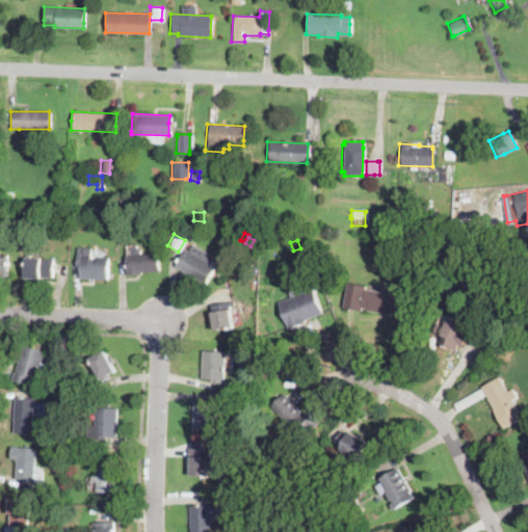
[(134,247),(134,249),(137,248),(138,255),(155,253),(156,270),(138,271),(138,274),(125,275),(122,245),(134,244),(134,247)]
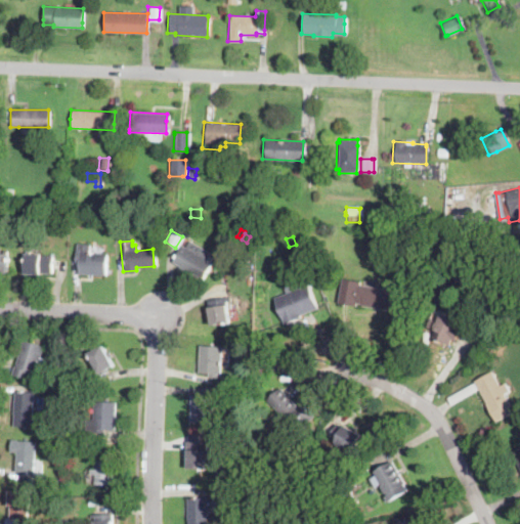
[(188,241),(205,251),(208,253),(206,256),(209,257),(206,261),(210,263),(201,279),(173,264),(171,262),(180,246),(183,247),(187,241),(188,241)]
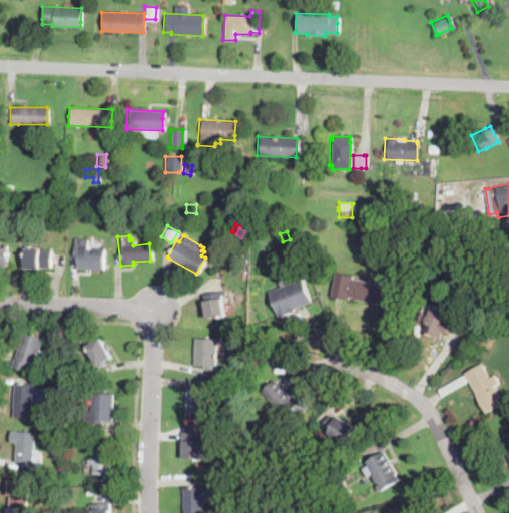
[(101,267),(101,269),(74,268),(74,260),(71,259),(72,238),(85,239),(85,246),(102,247),(101,267)]
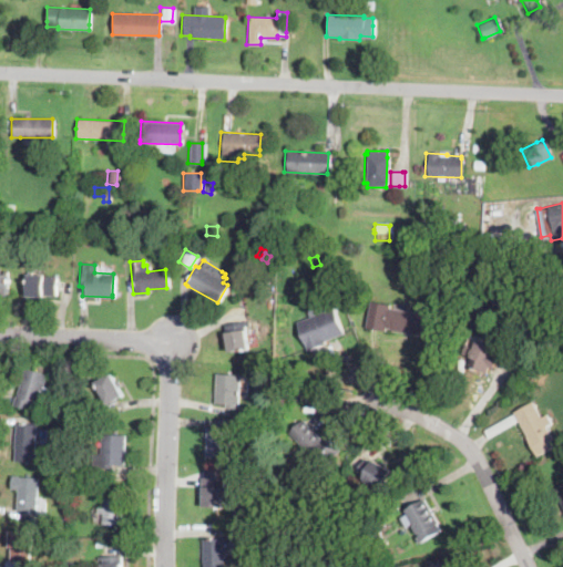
[(53,294),(53,296),(23,294),(24,280),(24,274),(54,276),(53,294)]
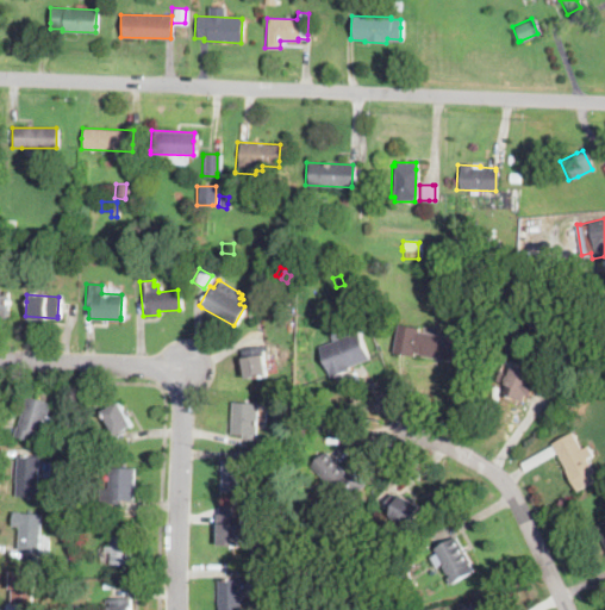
[(287,319),(274,325),(272,321),(285,315),(287,319)]
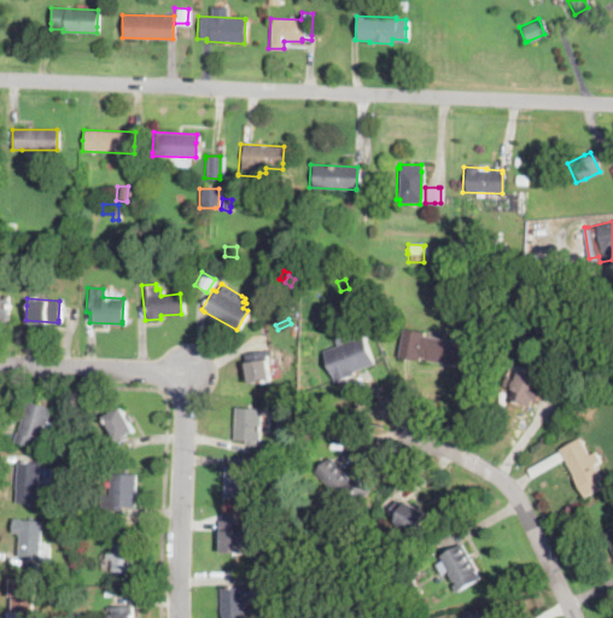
[(463,357),(461,367),(396,356),(401,328),(422,332),(422,336),(466,343),(463,357)]
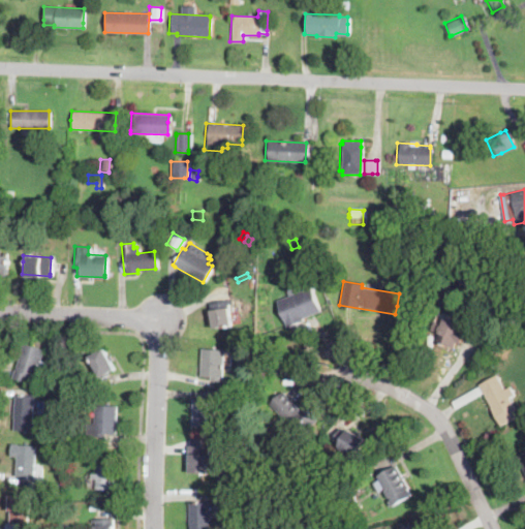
[(286,327),(284,328),(274,301),(309,287),(318,311),(300,318),(301,321),(286,327)]
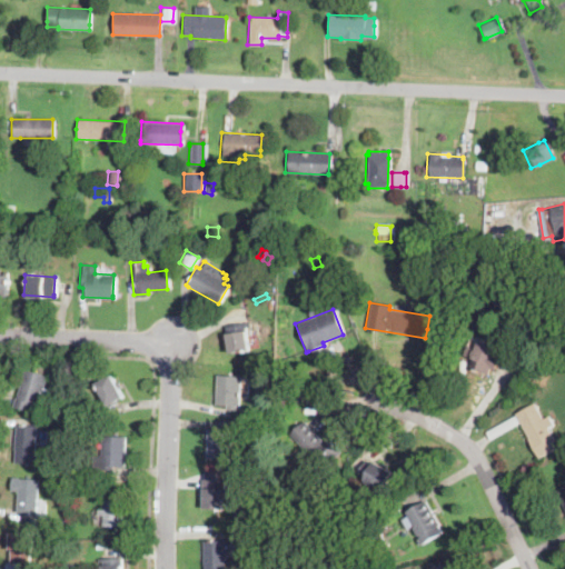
[(247,327),(244,327),(247,350),(227,353),(222,327),(246,322),(247,327)]
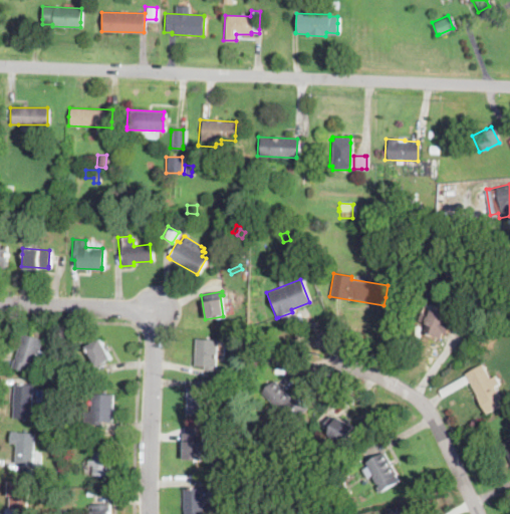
[(438,313),(445,315),(447,316),(445,321),(450,322),(446,334),(439,332),(437,339),(430,337),(427,336),(428,334),(421,332),(424,323),(417,321),(420,312),(428,314),(429,310),(438,313)]
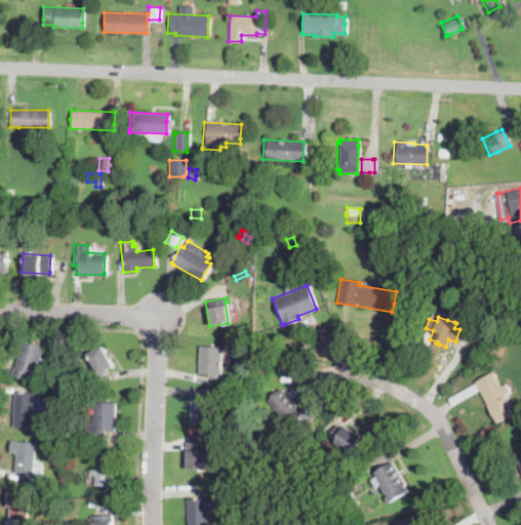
[(46,360),(42,372),(34,370),(32,376),(27,374),(25,379),(10,374),(12,366),(13,366),(22,340),(41,347),(38,358),(46,360)]
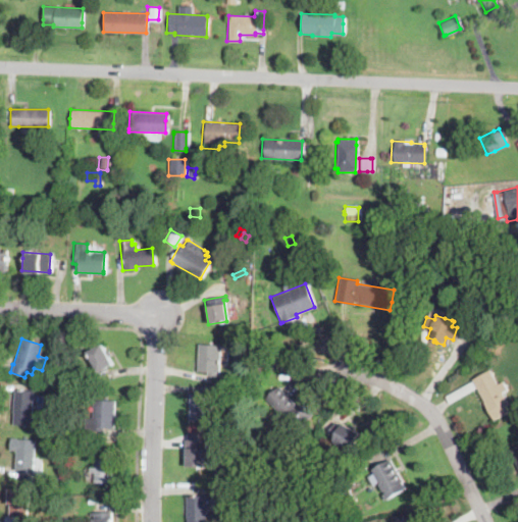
[(102,371),(97,374),(85,352),(99,344),(110,365),(105,367),(106,369),(102,371)]
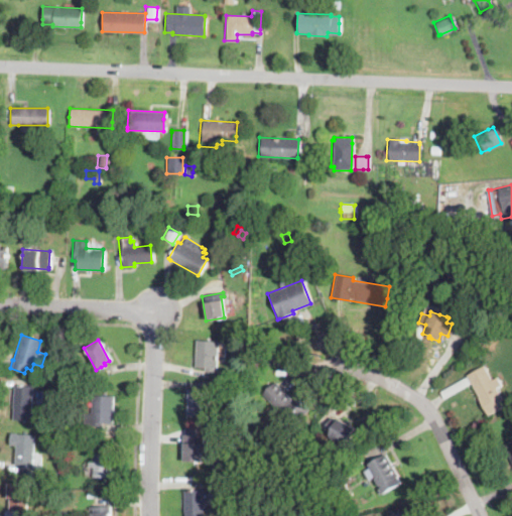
[(214,369),(214,372),(203,371),(203,368),(193,368),(193,366),(194,340),(215,341),(214,369)]
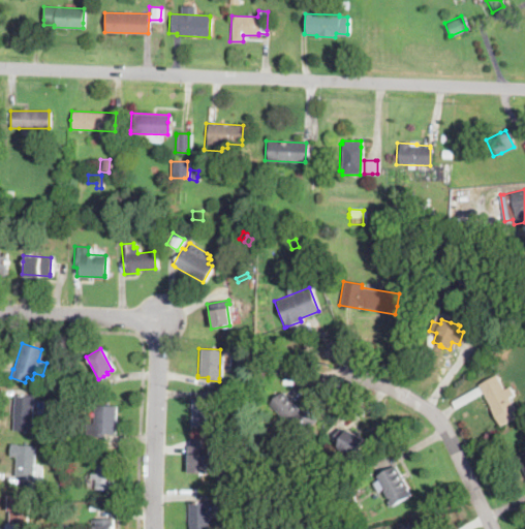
[(500,385),(502,390),(507,386),(513,395),(507,398),(518,415),(498,426),(496,423),(475,385),(494,375),(500,385)]
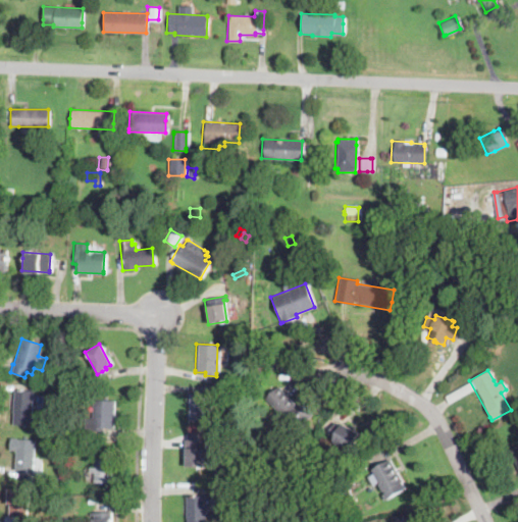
[(291,403),(293,406),(299,401),(310,414),(288,433),(281,426),(278,423),(282,419),(263,398),(276,386),(291,403)]
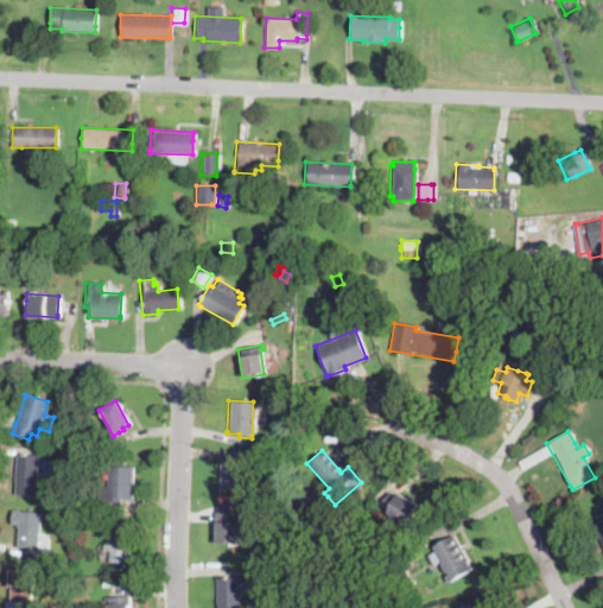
[(40,488),(40,493),(35,493),(35,495),(13,495),(14,455),(14,454),(36,454),(36,486),(40,486),(40,488)]
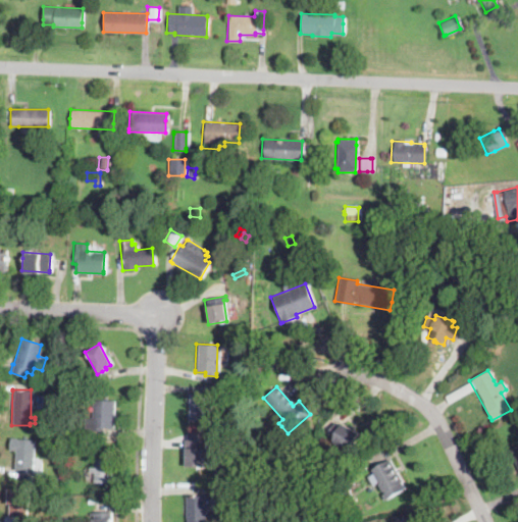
[(204,395),(205,395),(205,404),(208,404),(208,410),(205,410),(205,426),(187,426),(188,395),(204,395)]
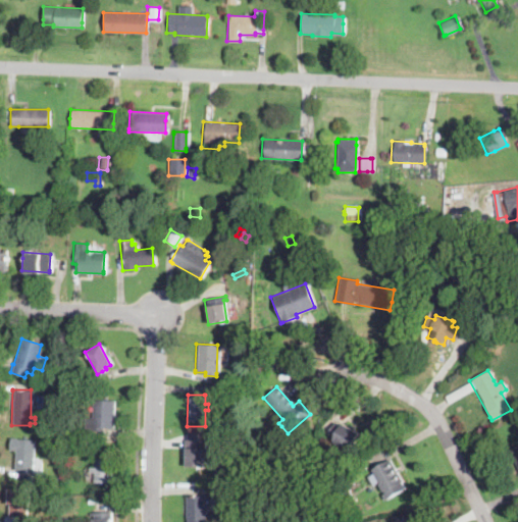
[(112,410),(112,415),(114,415),(113,420),(112,420),(111,428),(102,427),(102,430),(81,430),(82,414),(90,414),(91,400),(112,401),(112,410)]
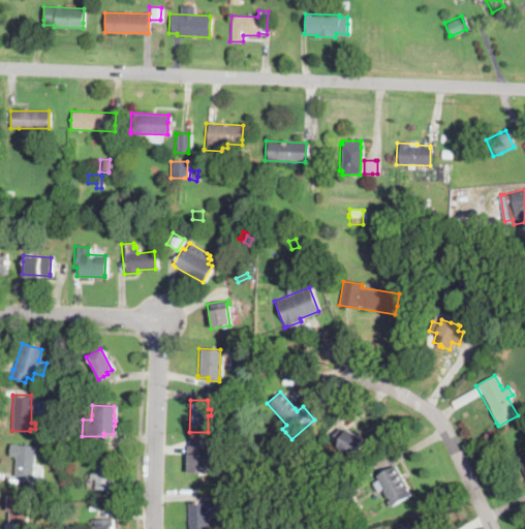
[(56,424),(55,434),(47,434),(47,423),(56,424)]
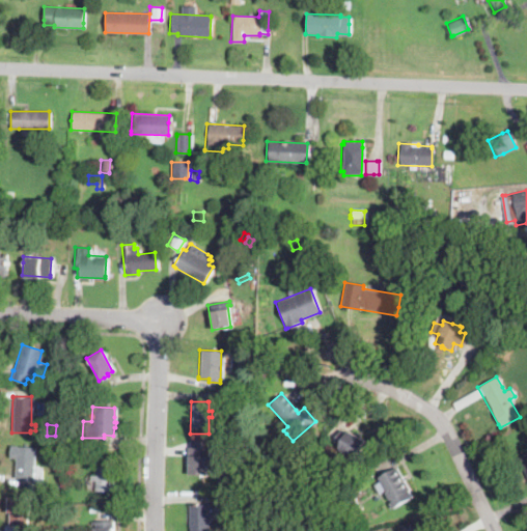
[(347,432),(347,431),(364,440),(356,457),(347,452),(345,453),(338,450),(339,449),(337,448),(338,446),(332,443),(339,429),(347,432)]
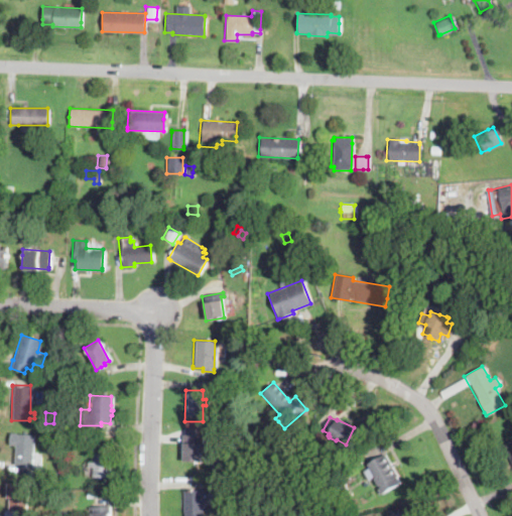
[(30,465),(30,469),(19,468),(19,466),(12,466),(13,445),(7,444),(7,440),(8,433),(32,435),(30,465)]
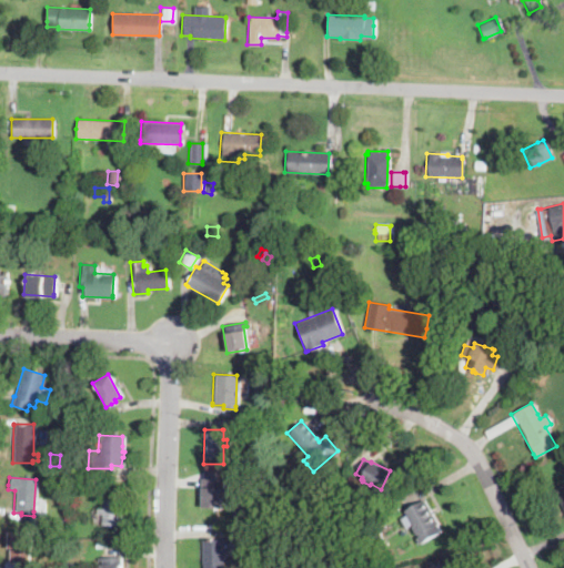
[(223,501),(223,506),(223,509),(201,508),(201,503),(198,503),(199,478),(221,479),(221,488),(224,488),(223,501)]
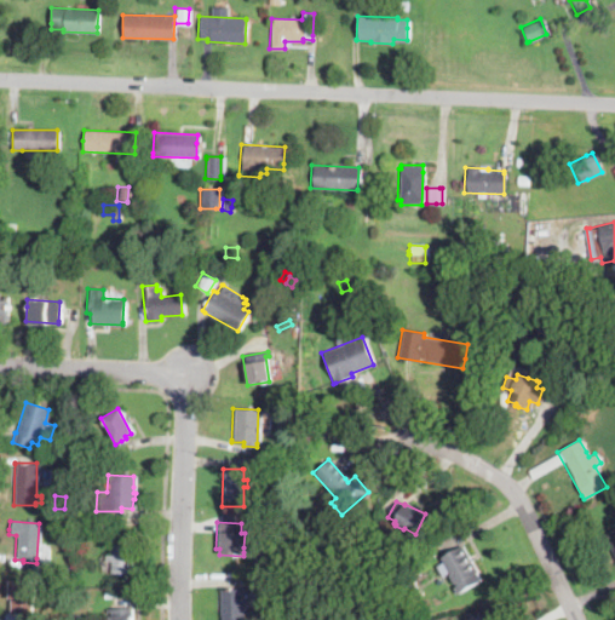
[(614,560),(603,534),(614,528),(614,560)]
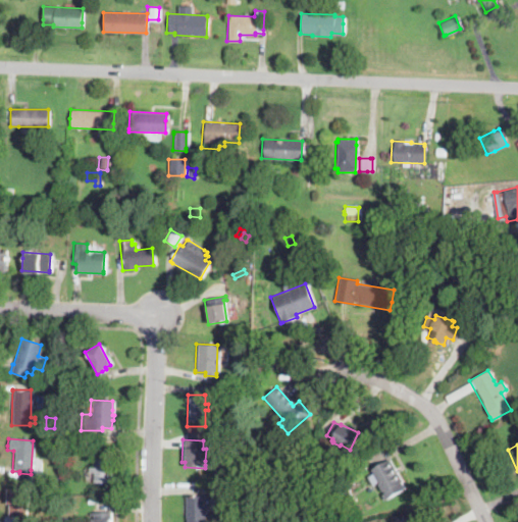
[(110,465),(109,471),(109,483),(92,482),(92,473),(87,472),(88,467),(91,467),(92,451),(110,452),(110,465)]
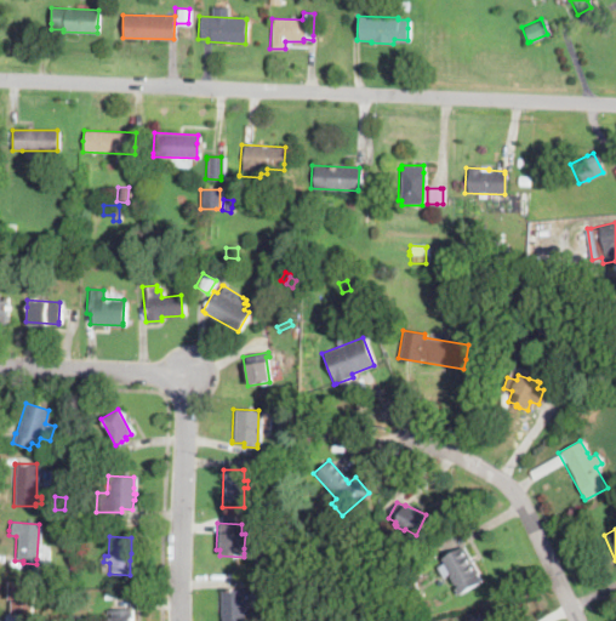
[(474,574),(479,581),(455,594),(452,590),(456,587),(454,585),(452,586),(448,576),(449,575),(448,574),(440,577),(434,567),(441,563),(439,559),(461,546),(475,573),(474,574)]
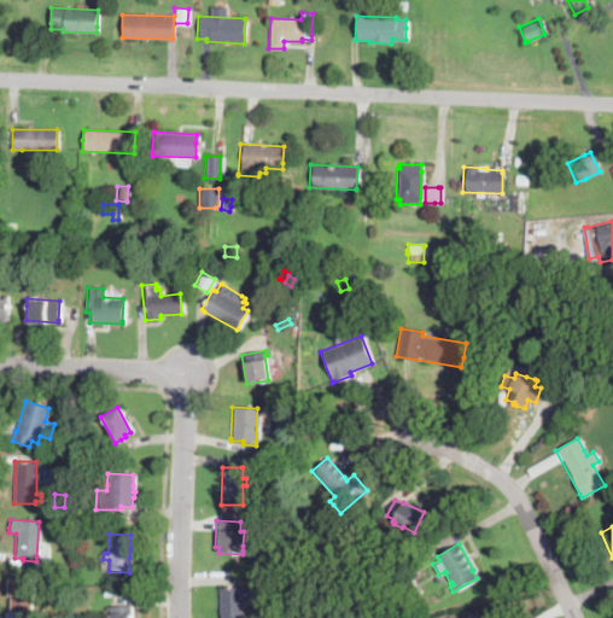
[(409,579),(412,583),(415,589),(404,596),(396,582),(407,576),(409,579)]
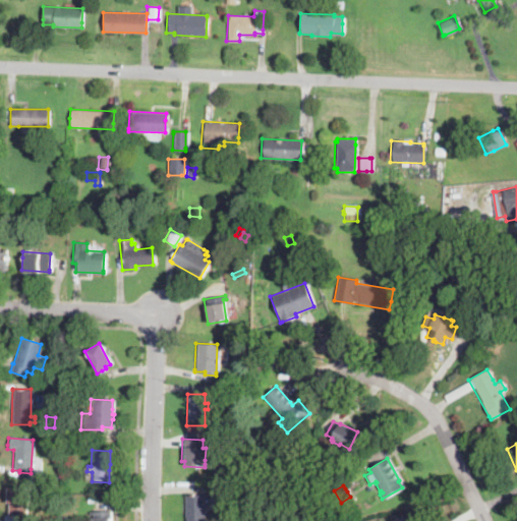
[(25,513),(25,515),(7,514),(7,505),(5,504),(6,487),(26,488),(25,513)]
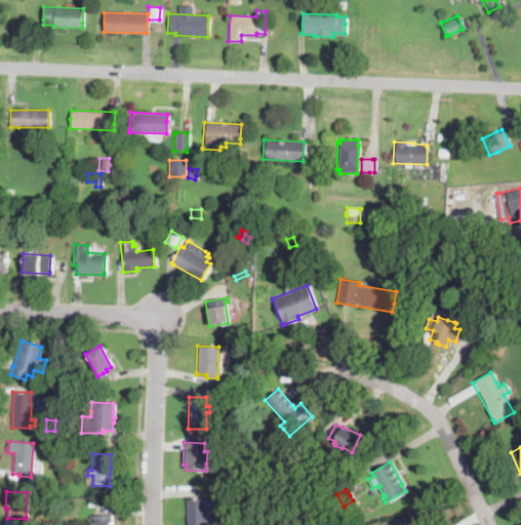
[(366,514),(363,516),(358,507),(374,497),(379,506),(366,514)]
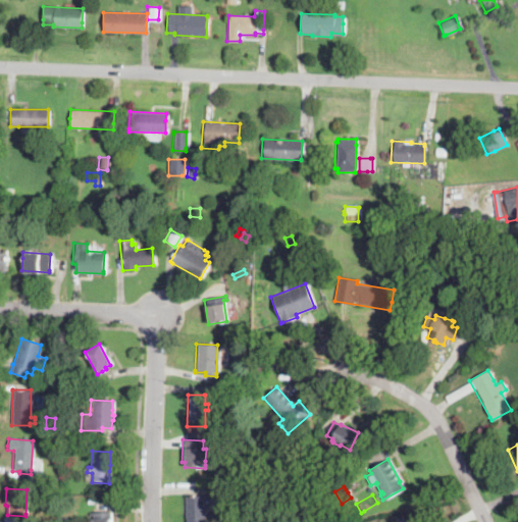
[(204,517),(204,521),(184,521),(184,497),(204,496),(204,517)]
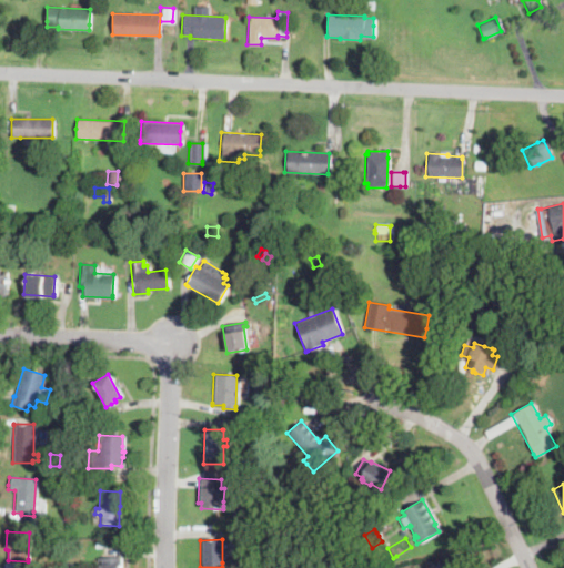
[(119,567),(94,567),(94,558),(119,557),(119,567)]
